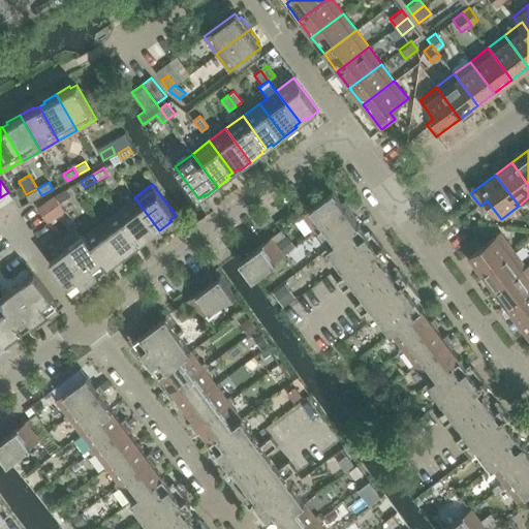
[(30,201),(41,195),(37,188),(26,194),(30,201)]
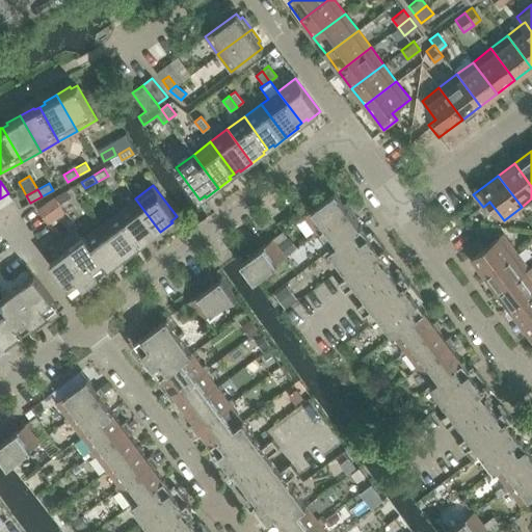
[(72,196),(68,190),(56,195),(60,203),(72,196)]
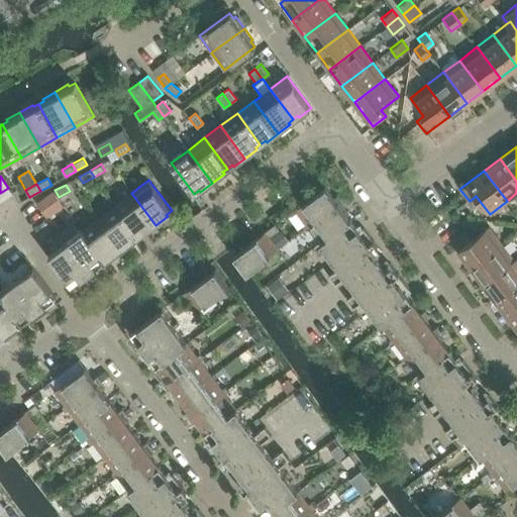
[(305,228),(342,200),(338,194),(333,197),(325,186),(295,209),(306,225),(304,226),(305,228)]
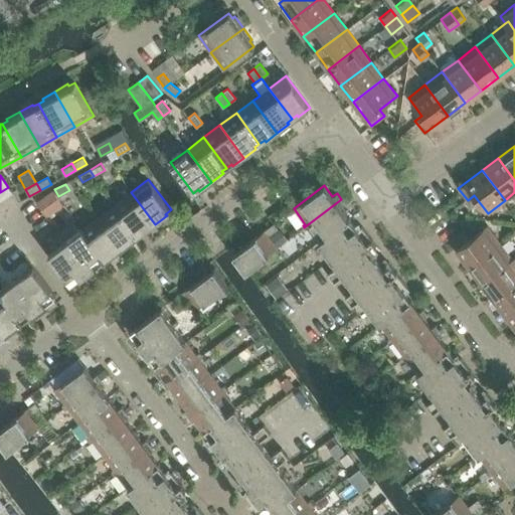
[(34,200),(46,216),(63,205),(58,196),(54,189),(34,200)]
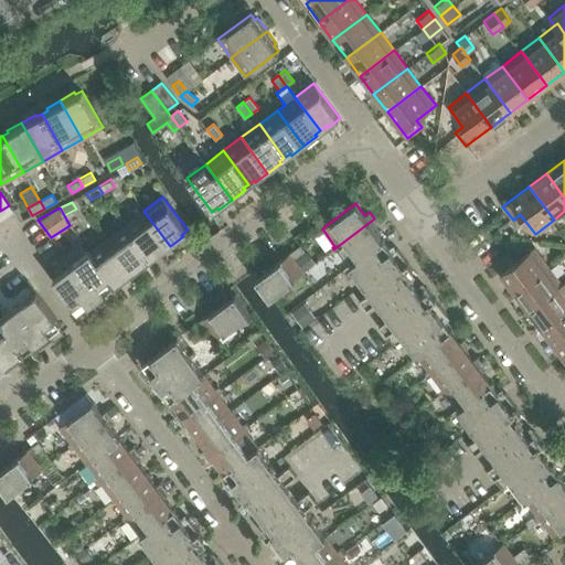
[(158,256),(170,246),(144,211),(126,224),(151,257),(156,254),(158,256)]
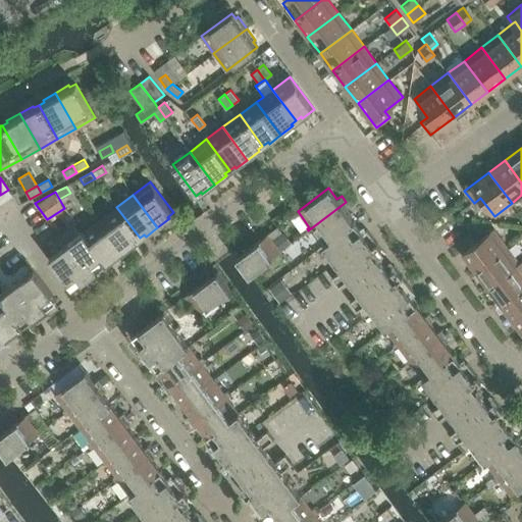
[(323,245),(355,222),(346,210),(350,207),(346,202),(308,230),(310,232),(312,231),(323,245)]
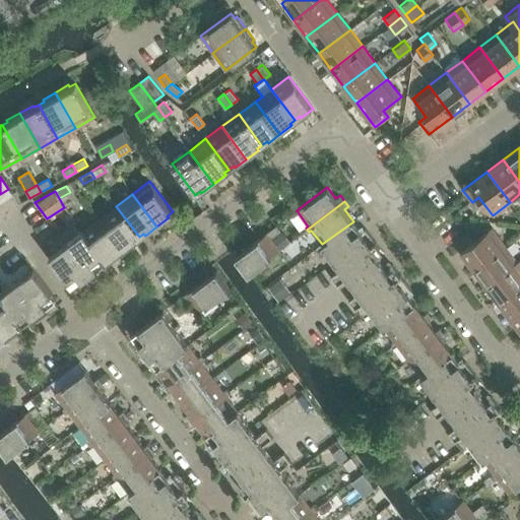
[(134,241),(139,237),(116,206),(99,218),(124,252),(135,243),(134,241)]
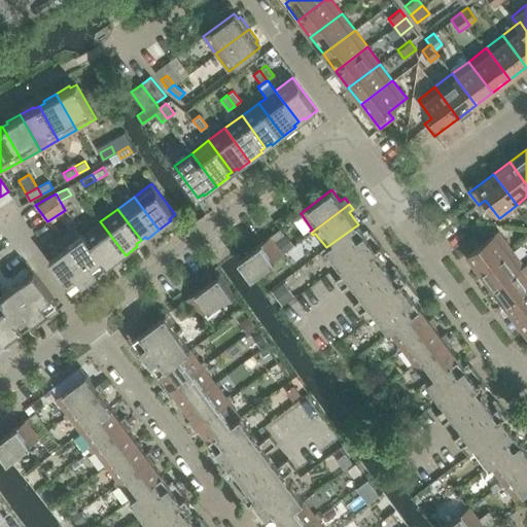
[(113,264),(126,255),(100,221),(83,234),(107,266),(112,261),(113,264)]
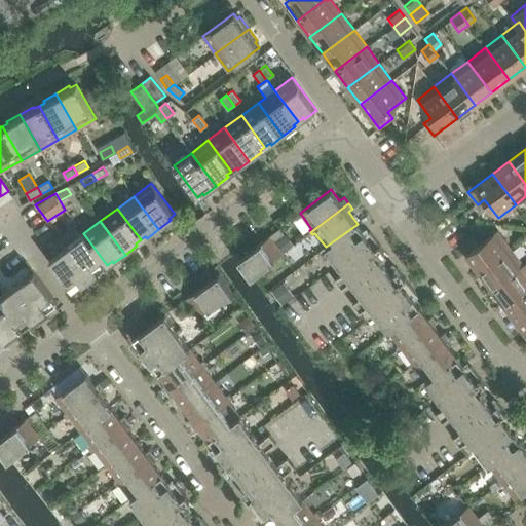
[(326,247),(344,272),(335,279),(341,288),(351,280),(358,289),(364,296),(392,273),(387,266),(383,260),(388,256),(370,230),(365,234),(358,224),(326,247)]
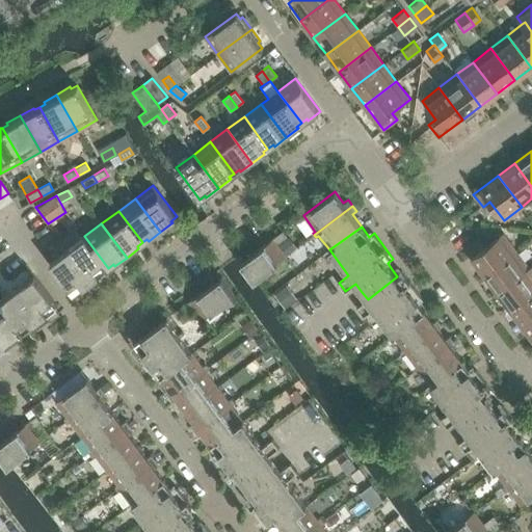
[(285,257),(277,245),(276,244),(286,236),(282,231),(240,262),(254,280),(285,257)]
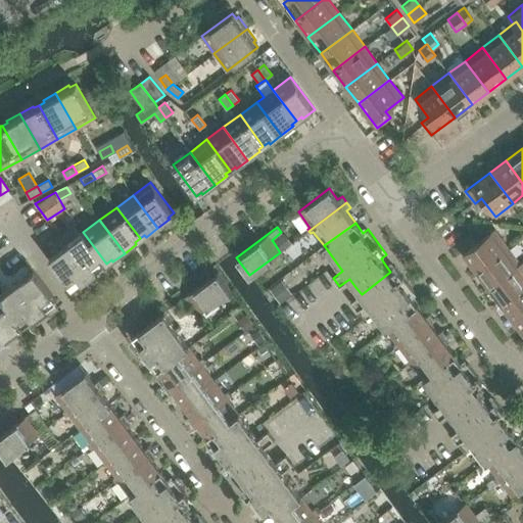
[(476,270),(507,246),(493,229),(475,242),(470,236),(458,245),(476,270)]
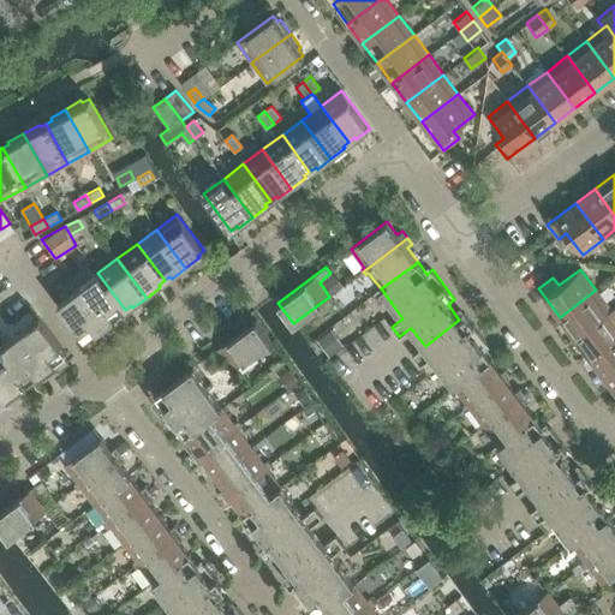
[(112,320),(125,310),(97,273),(58,304),(83,338),(81,339),(87,347),(115,326),(112,320)]
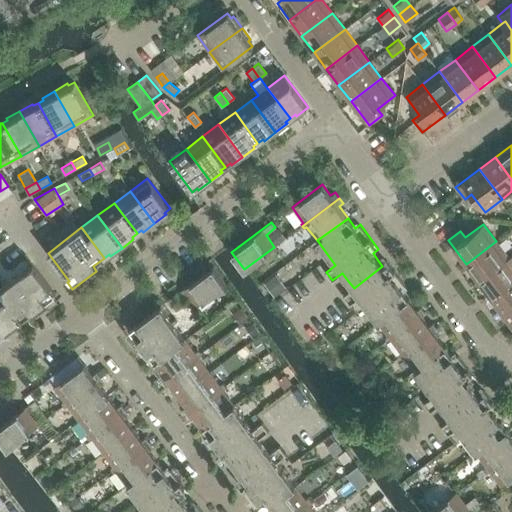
[(278,228),(267,236),(275,247),(286,238),(278,228)]
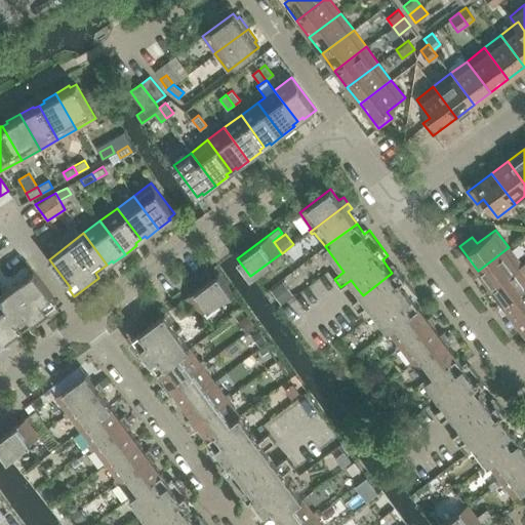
[(490,287),(522,264),(509,247),(478,271),(490,287)]
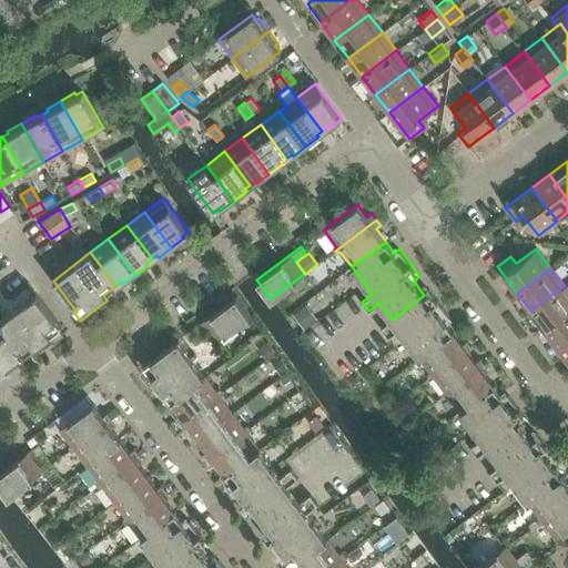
[(544,328),(567,311),(567,282),(565,285),(530,311),(544,328)]
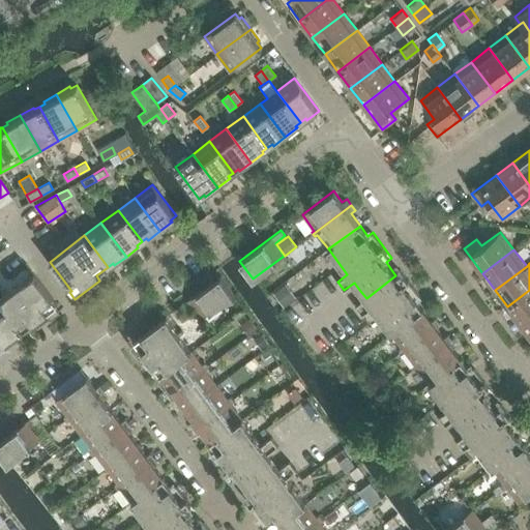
[(361,315),(372,307),(391,333),(422,310),(414,298),(418,295),(402,271),(395,275),(366,298),(355,306),(361,315)]
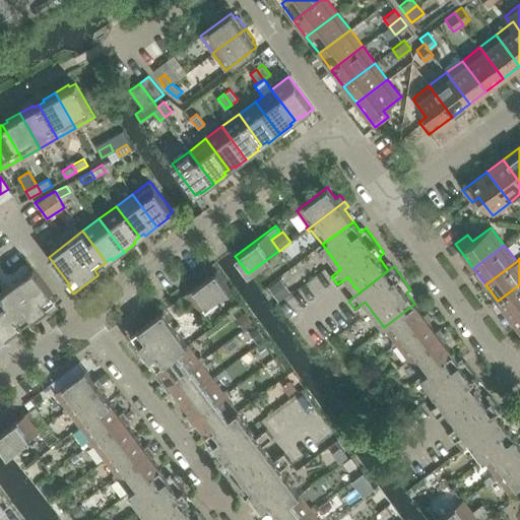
[(61,302),(57,296),(55,297),(33,268),(0,293),(0,294),(22,324),(34,317),(37,321),(61,302)]
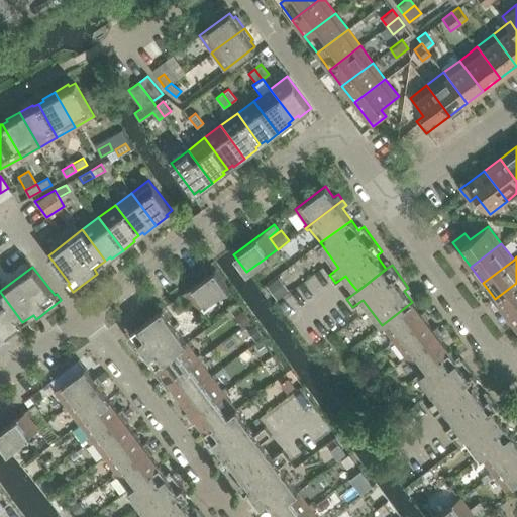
[(197,309),(227,287),(214,269),(174,299),(178,305),(188,298),(197,309)]
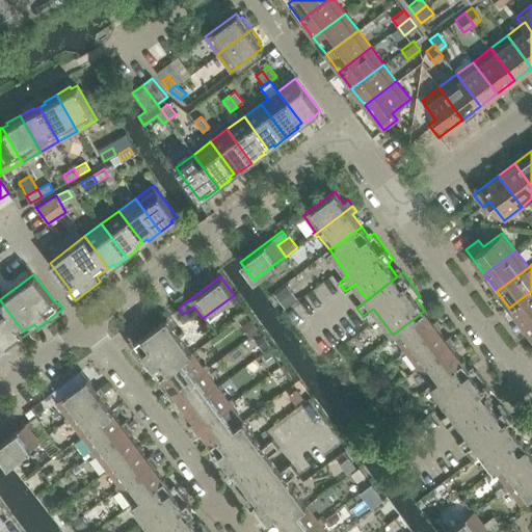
[(295,297),(286,284),(273,293),(284,307),(295,297)]
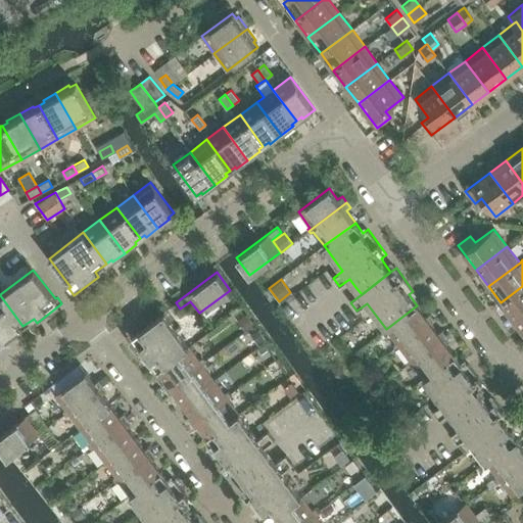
[(522,312),(522,286),(501,302),(513,320),(522,312)]
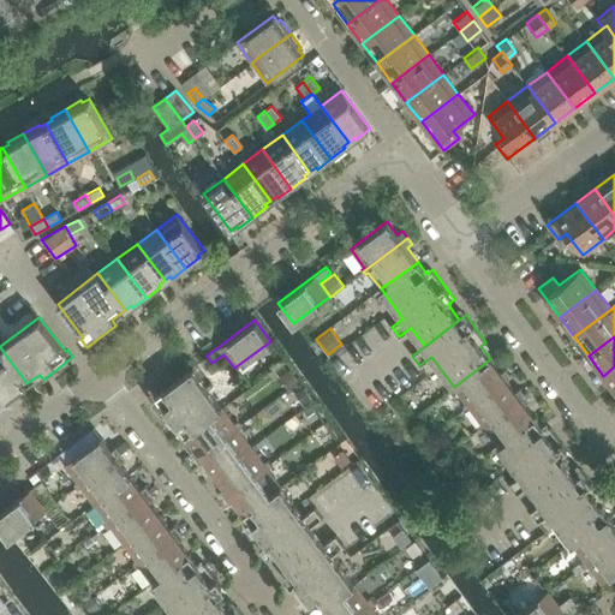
[(21,388),(27,383),(0,347),(0,388),(10,400),(23,390),(21,388)]
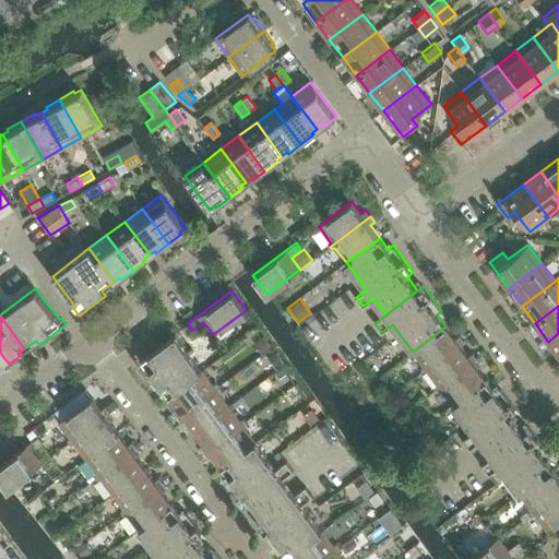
[(460,344),(460,345),(464,342),(460,335),(454,339),(445,326),(413,352),(426,369),(460,344)]
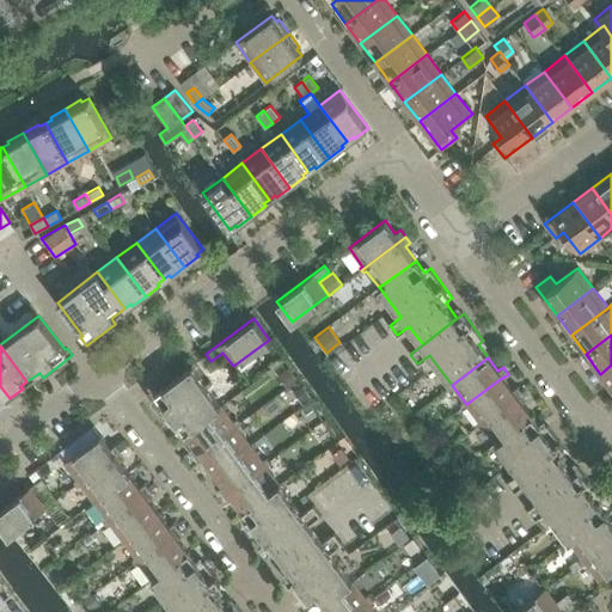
[(611,365),(600,374),(611,389),(611,365)]
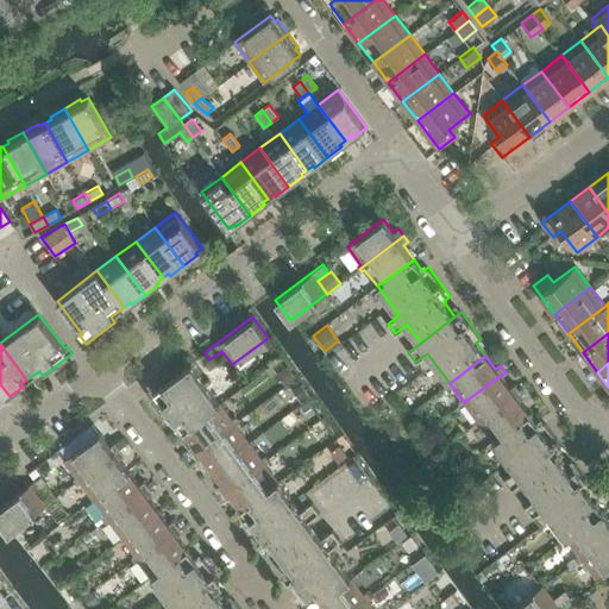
[(182,429),(219,403),(189,364),(156,389),(154,388),(146,393),(168,421),(173,418),(182,429)]
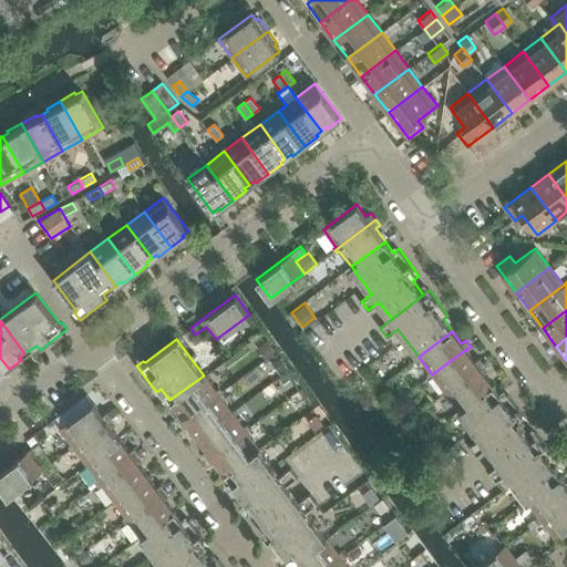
[(268,340),(258,347),(265,358),(275,350),(268,340)]
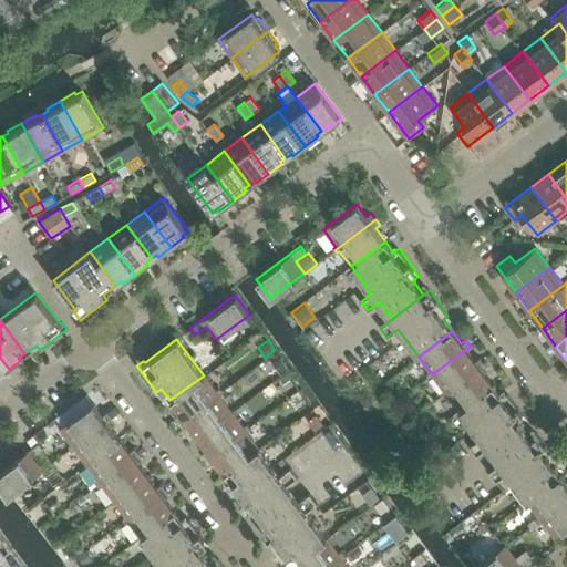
[(474,361),(466,350),(466,349),(432,374),(445,393),(484,364),(480,358),(474,361)]
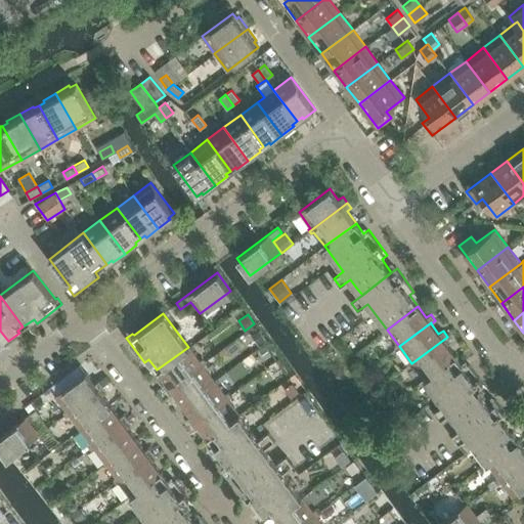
[(251,335),(260,347),(268,341),(259,329),(251,335)]
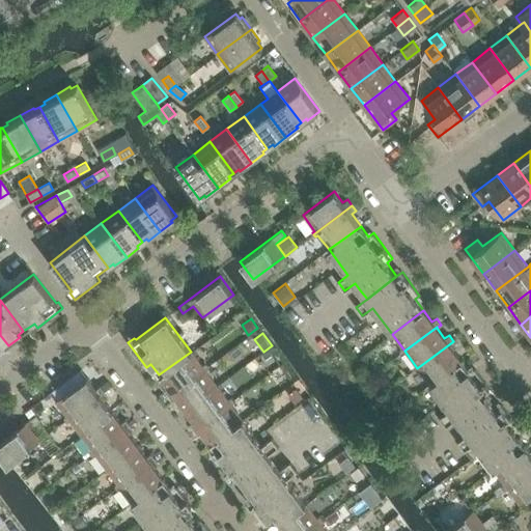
[(430,386),(463,362),(453,350),(457,346),(453,341),(417,368),(430,386)]
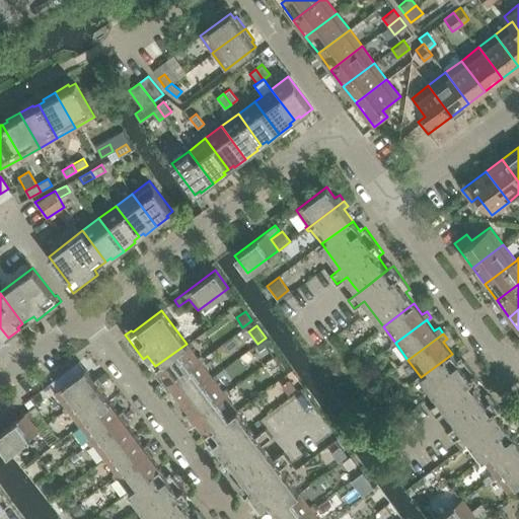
[(264,342),(257,347),(263,355),(270,350),(264,342)]
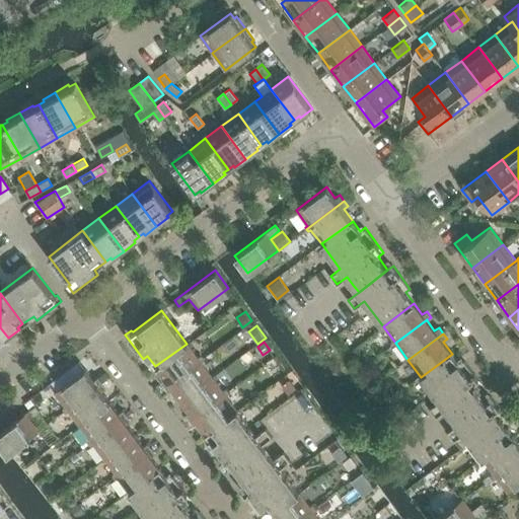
[(164,387),(200,361),(187,344),(155,366),(164,378),(159,381),(164,387)]
